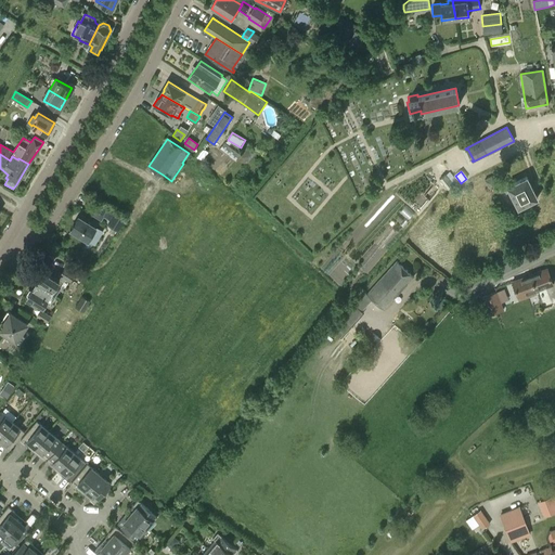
[(504,180),(500,171),(483,180),(488,188),(504,180)]
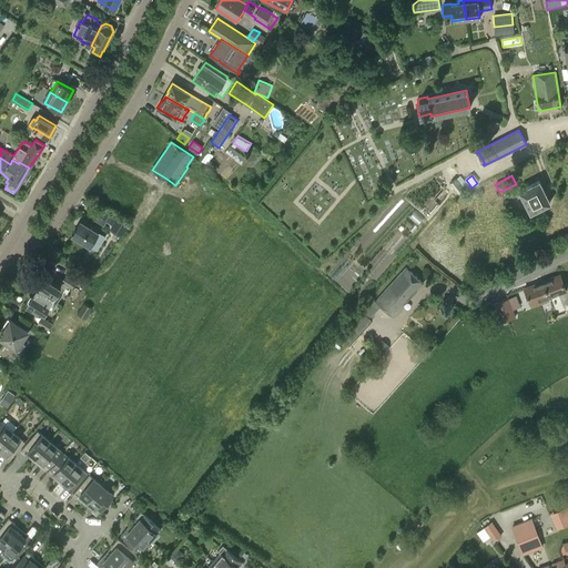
[(456,180),(449,184),(459,195),(465,191),(456,180)]
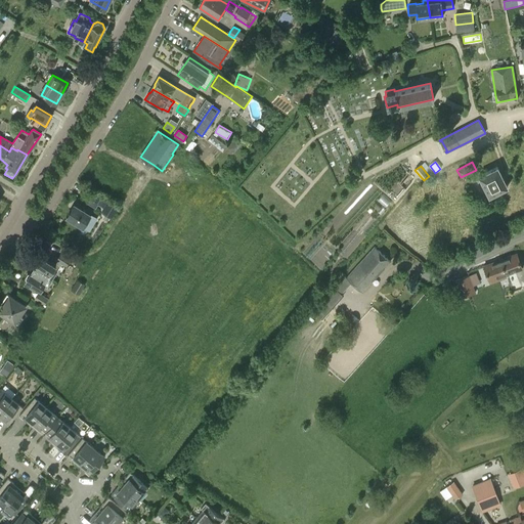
[(496,167),(478,176),(488,197),(507,186),(496,167)]
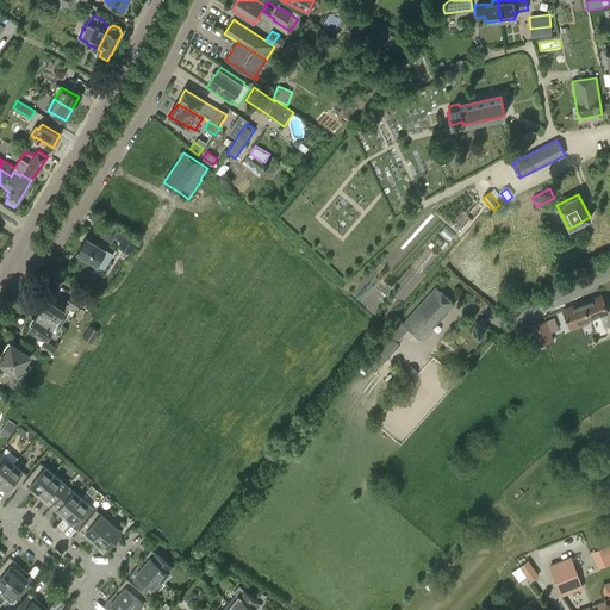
[(110,224),(101,237),(111,243),(114,238),(120,242),(117,247),(130,255),(138,242),(110,224)]
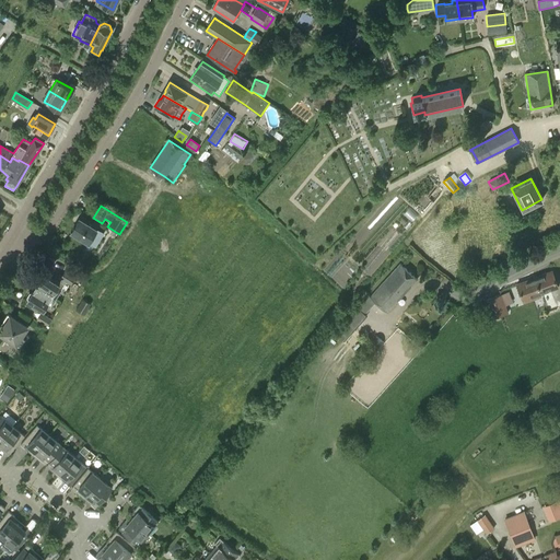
[(105,233),(97,228),(80,218),(71,232),(89,242),(96,247),(105,233)]
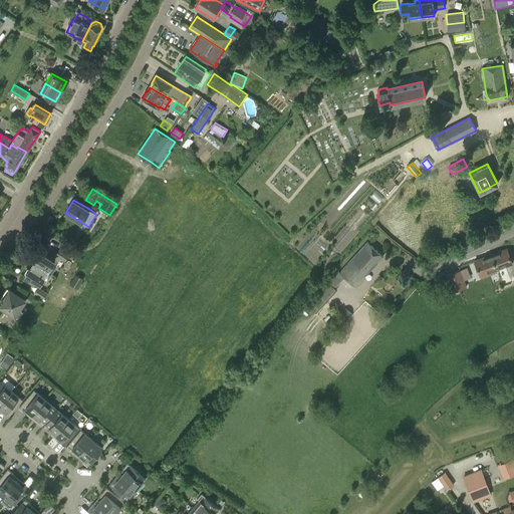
[(366,243),(340,272),(339,272),(355,287),(382,257),(366,243)]
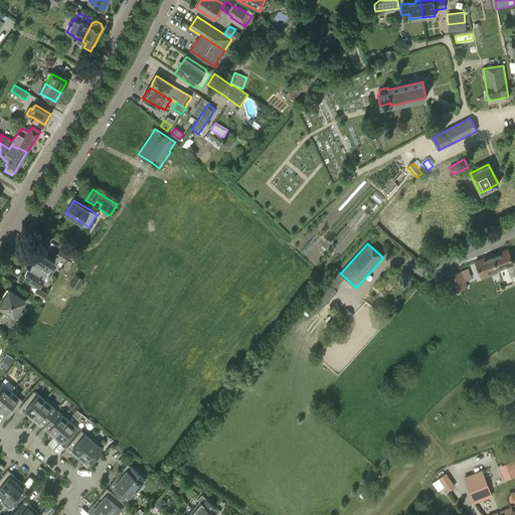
[(59,248),(55,255),(65,262),(69,254),(59,248)]
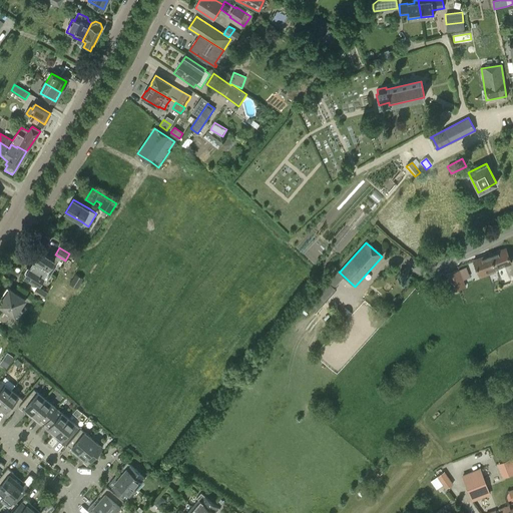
[(506,247),(490,253),(495,269),(496,269),(511,263),(506,247)]
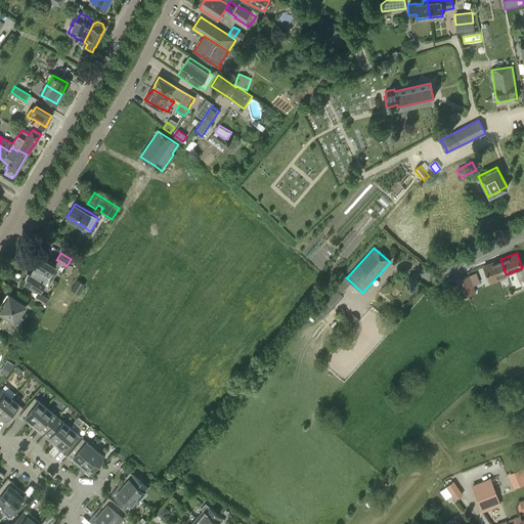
[(36,262),(33,267),(48,276),(55,264),(41,255),(40,256),(38,256),(36,260),(36,262)]
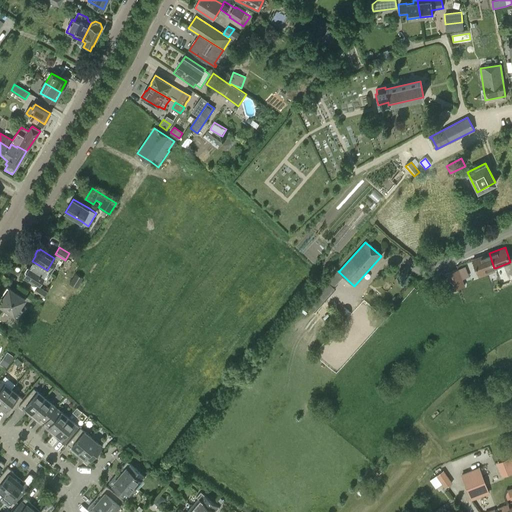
[(496,270),(495,268),(494,268),(489,253),(472,260),(479,277),(496,270)]
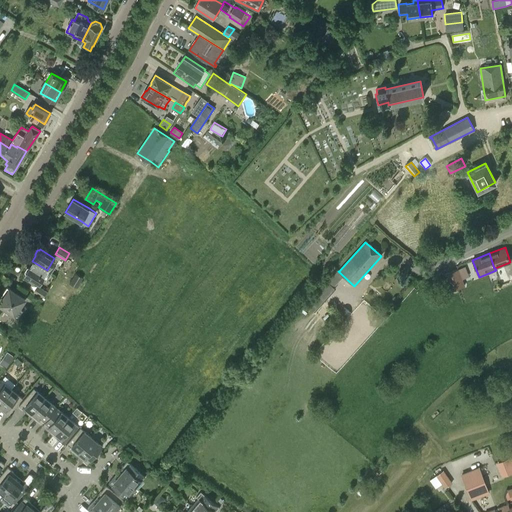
[(39,282),(47,270),(32,261),(29,266),(27,266),(24,270),(26,272),(25,273),(39,282)]
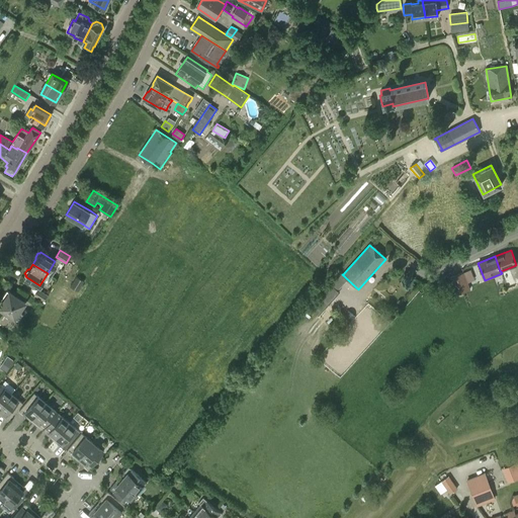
[(463,271),(456,274),(462,292),(470,289),(463,271)]
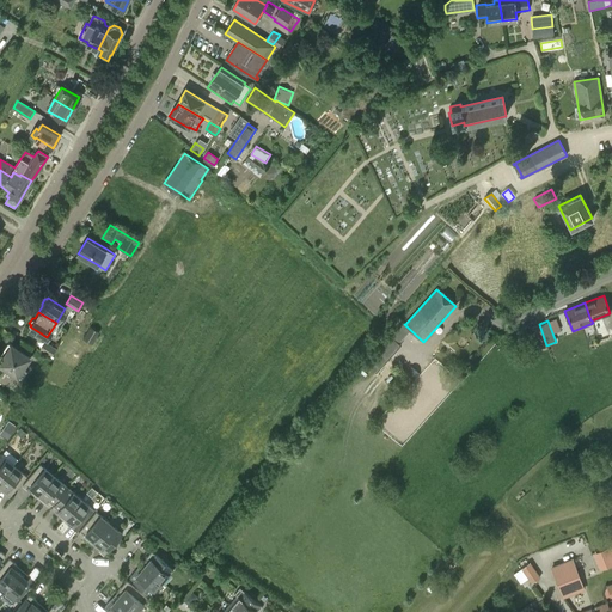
[(530,328),(530,330),(536,347),(537,349),(546,346),(539,324),(530,328)]
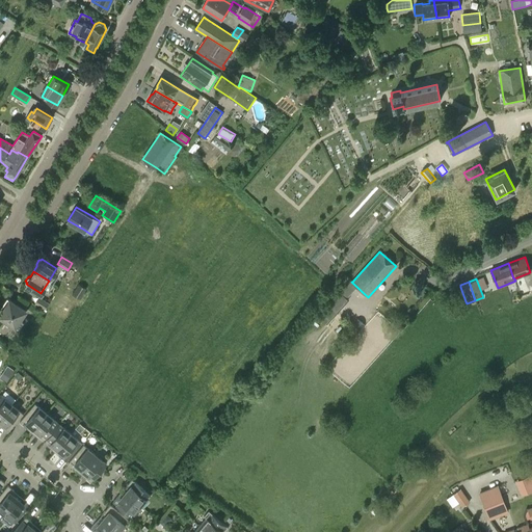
[(78,283),(72,294),(80,299),(86,288),(78,283)]
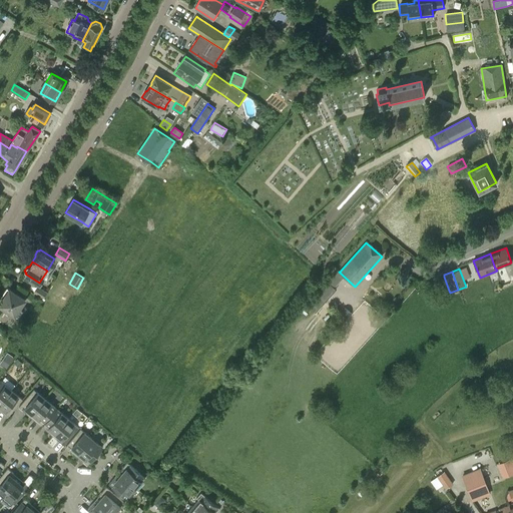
[(444,277),(436,281),(437,281),(439,287),(441,294),(449,291),(444,277)]
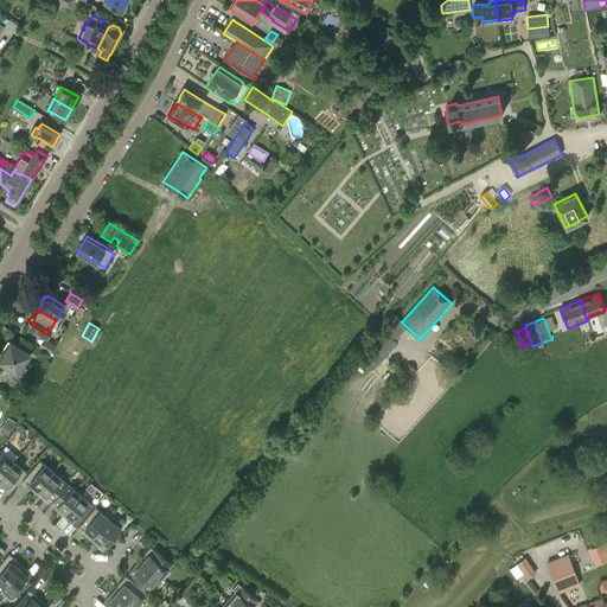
[(374,370),(374,369),(384,358),(383,356),(390,347),(391,347),(396,343),(384,331),(371,346),(375,350),(364,362),(374,370)]
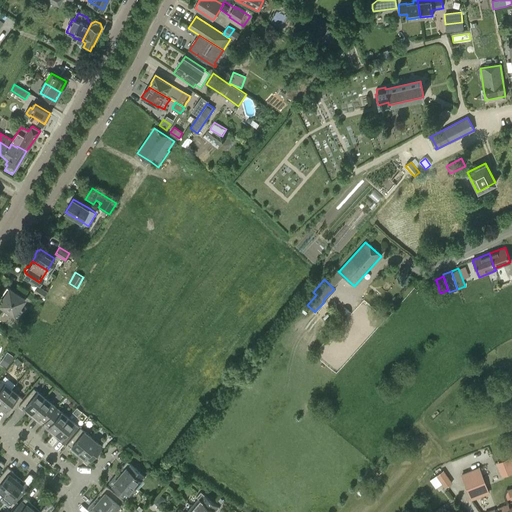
[(38,285),(33,292),(43,298),(47,292),(38,285)]
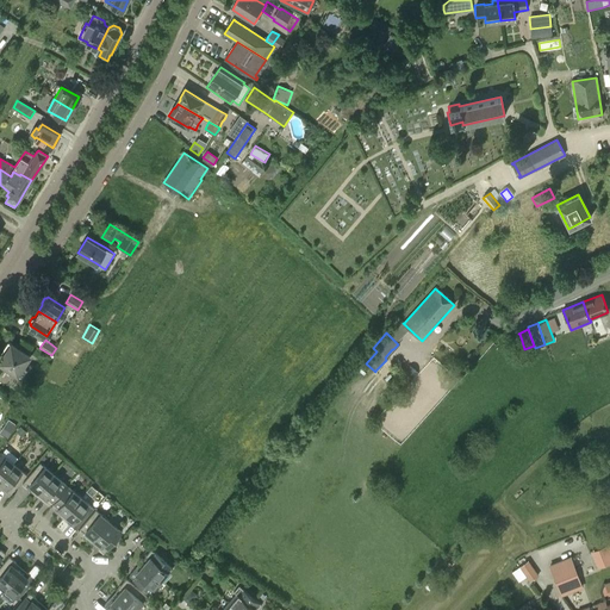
[(30,356),(8,342),(4,349),(7,352),(0,361),(0,363),(22,378),(27,371),(23,367),(30,356)]
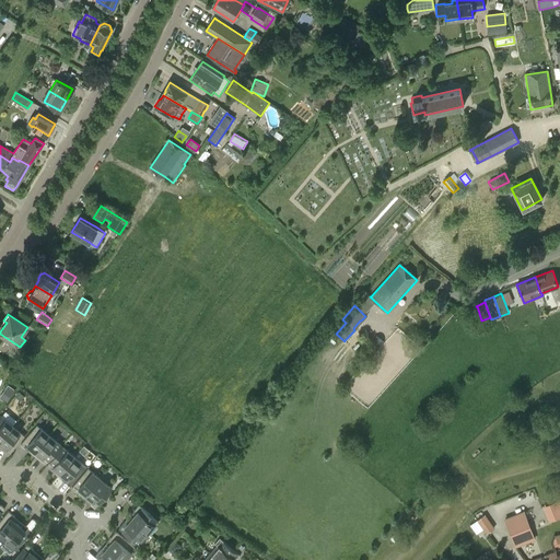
[(0,440),(13,426),(1,416),(0,416),(0,440)]
